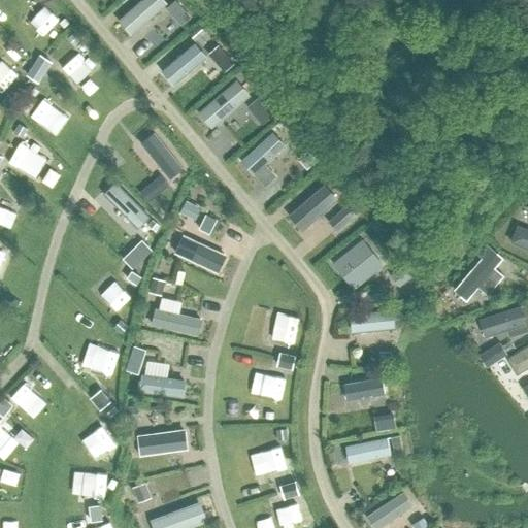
[(55,0),(42,13),(55,26),(71,10),(61,0),(55,0)]
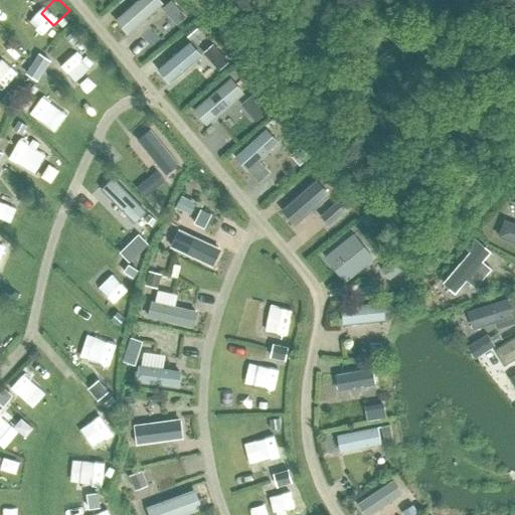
[(169,0),(161,7),(169,16),(179,7),(172,0),(169,0)]
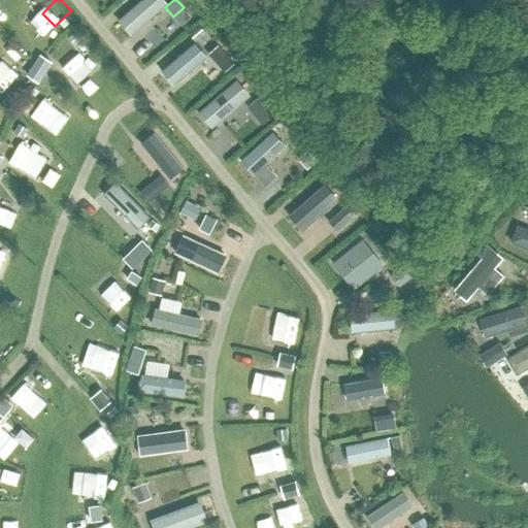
[(94,68),(108,54),(92,37),(77,52),(94,68)]
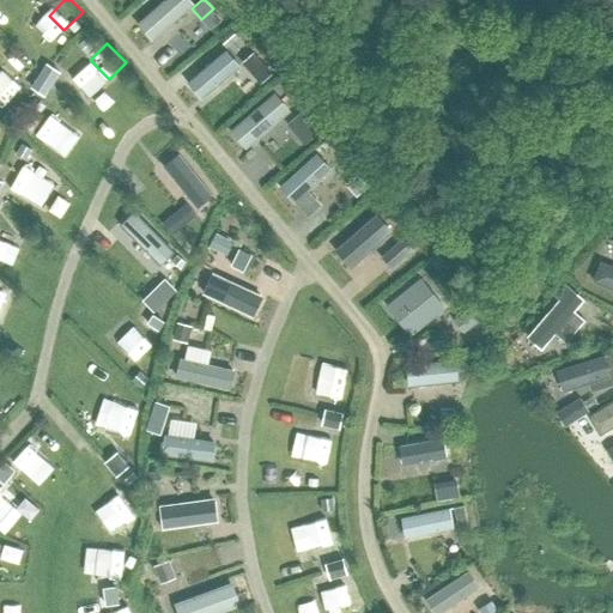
[(242,62),(249,71),(261,60),(254,52),(242,62)]
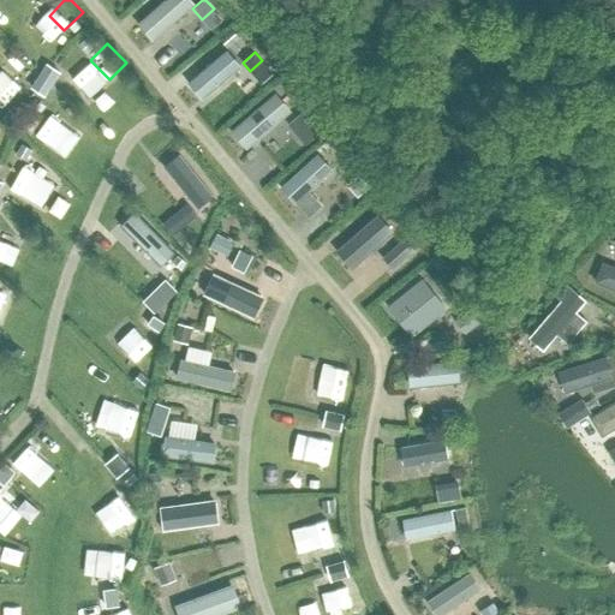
[(4,77),(19,95),(35,81),(19,64),(4,77)]
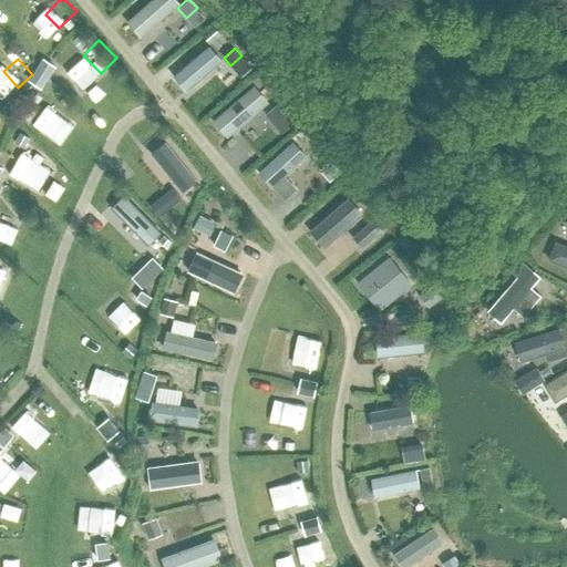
[(41,86),(55,66),(44,59),(30,80),(41,86)]
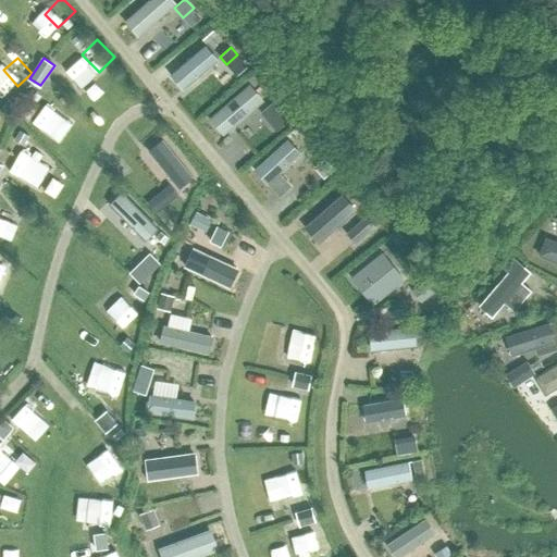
[(58,91),(45,109),(66,124),(78,107),(58,91)]
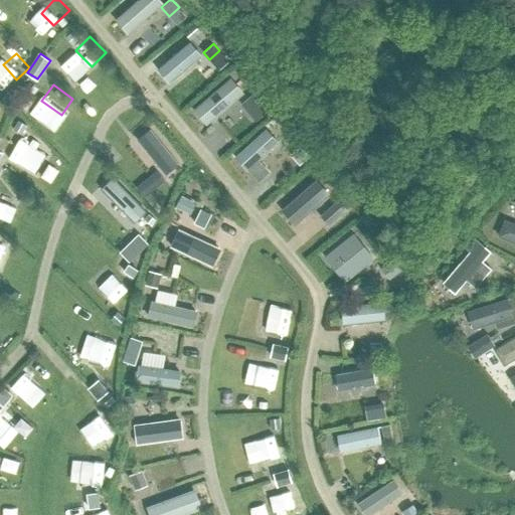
[(0,93),(0,118),(4,121),(15,103),(0,93)]
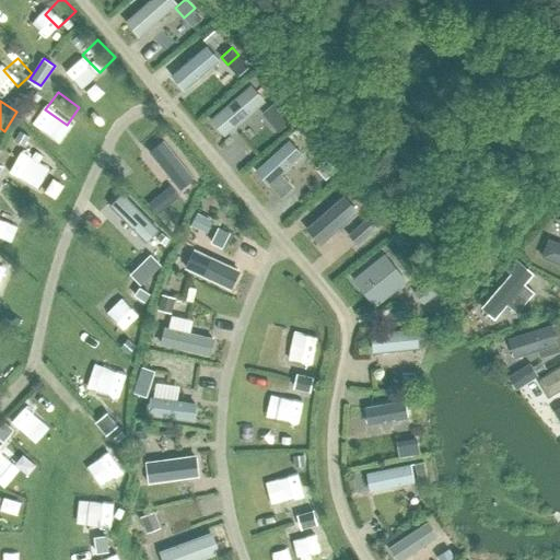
[(289,121),(281,113),(269,123),(278,131),(289,121)]
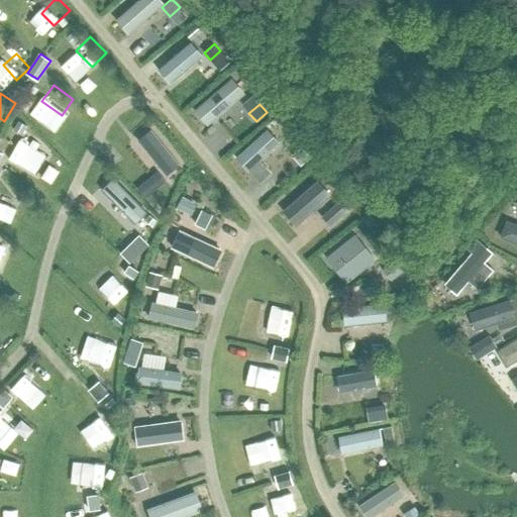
[(27,125),(18,120),(13,129),(21,134),(27,125)]
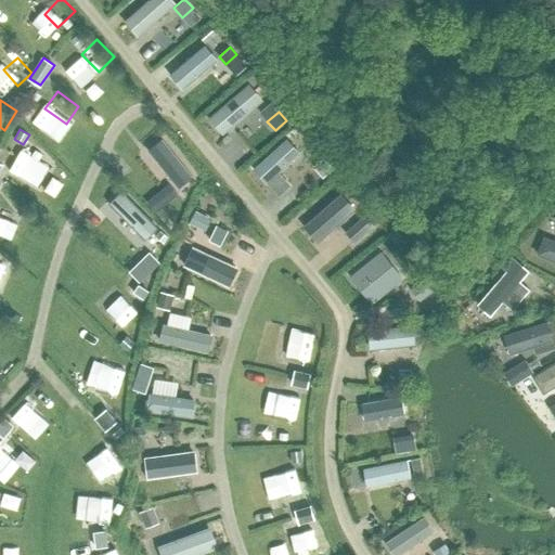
[(285,139),(254,167),(267,181),(279,194),(291,184),(279,170),(298,153),(299,152),(297,149),(308,139),(299,129),(288,139),(286,137),(285,139)]
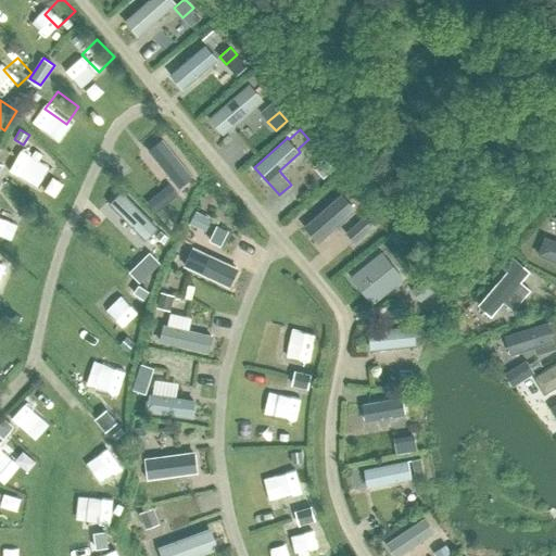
[(38,136),(30,159),(49,165),(57,142),(38,136)]
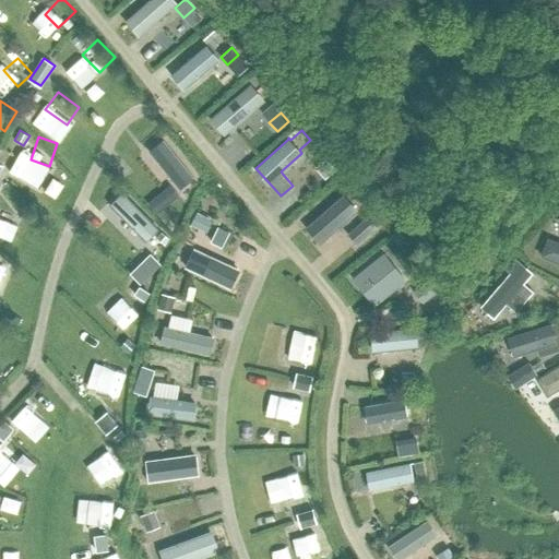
[(182,193),(198,181),(166,141),(151,153),(182,193)]
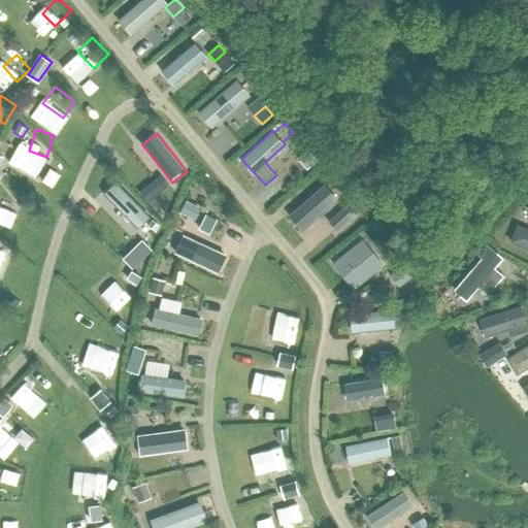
[(161,191),(153,180),(139,192),(147,202),(161,191)]
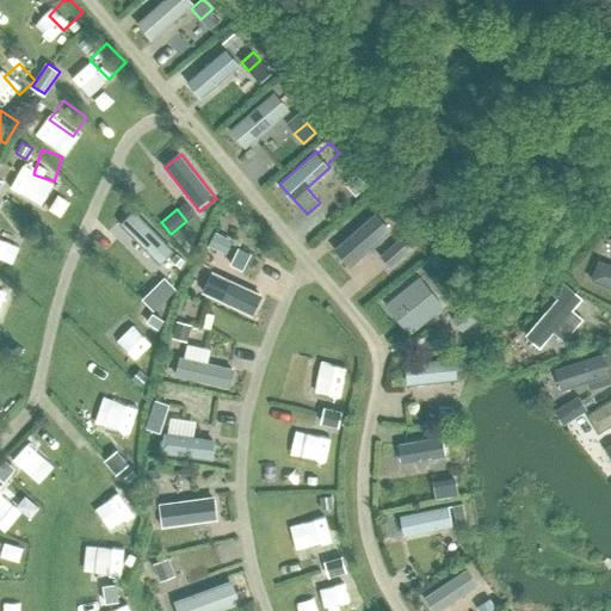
[(351,266),(392,230),(377,214),(335,250),(351,266)]
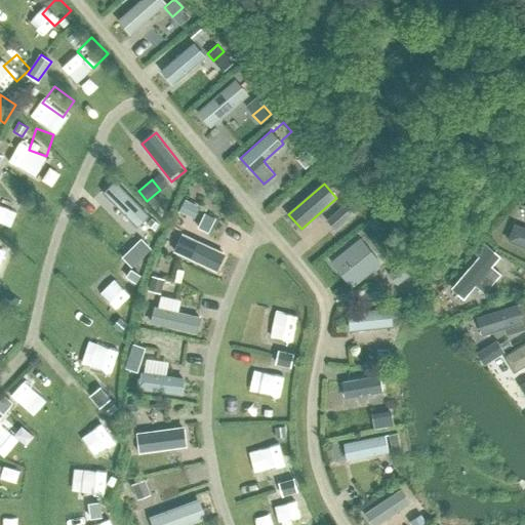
[(30,215),(36,195),(9,187),(3,207),(30,215)]
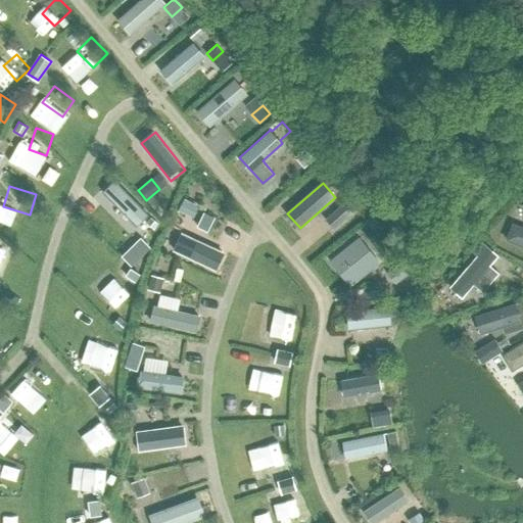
[(195,218),(200,205),(185,198),(180,210),(195,218)]
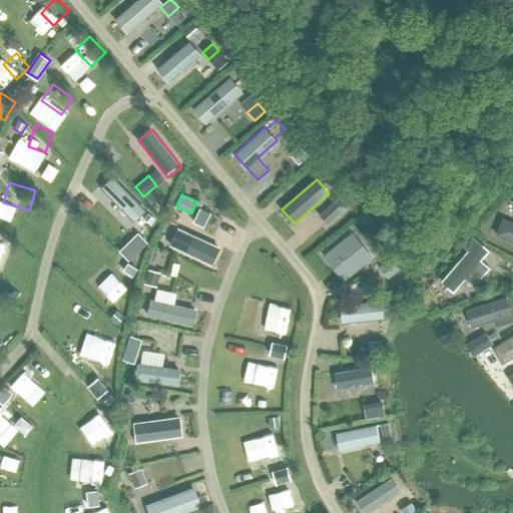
[(327,223),(345,208),(337,198),(319,214),(327,223)]
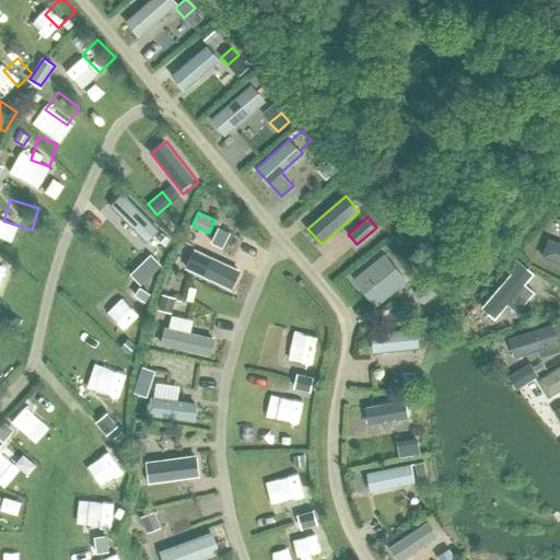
[(559,243),(550,238),(543,257),(559,263),(559,243)]
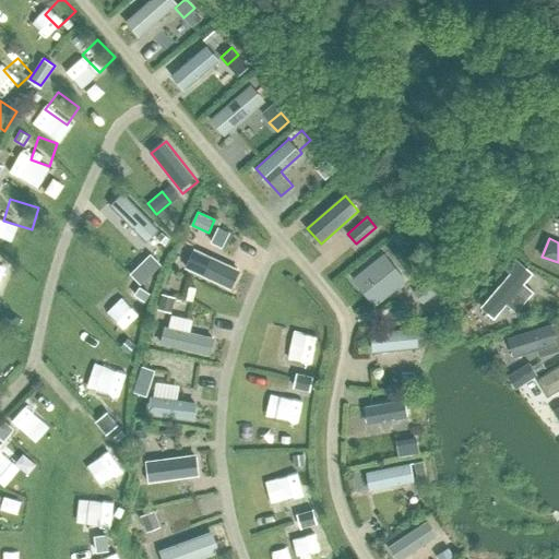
[(233,289),(241,271),(194,248),(186,266),(233,289)]
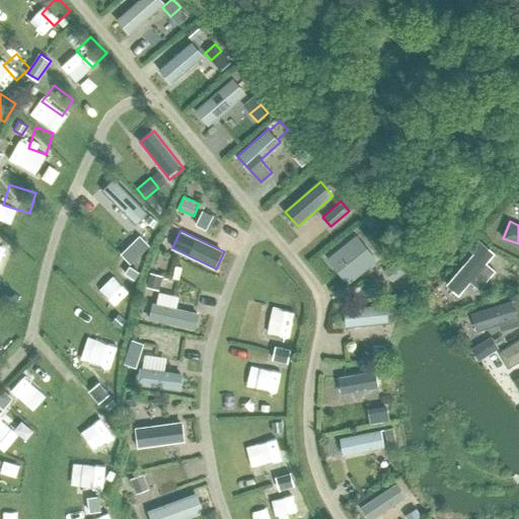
[(378,261),(357,235),(327,258),(335,267),(343,261),(357,278),(378,261)]
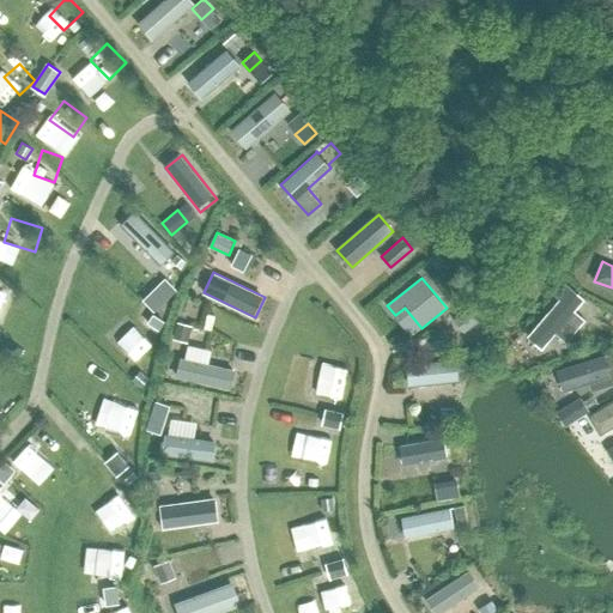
[(577,290),(569,299),(578,308),(587,298),(577,290)]
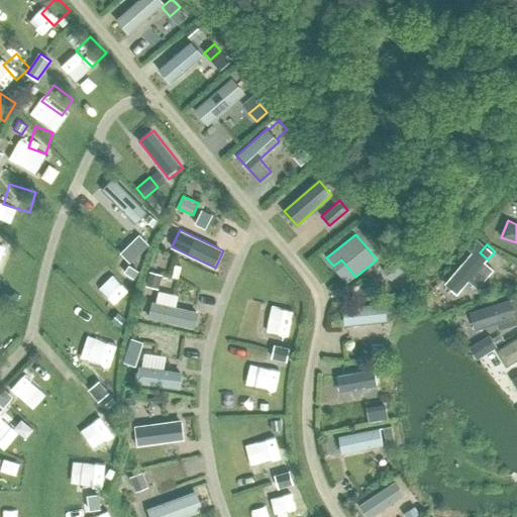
[(473,252),(445,284),(457,294),(469,281),(478,289),(489,276),(480,268),(484,263),(473,252)]
